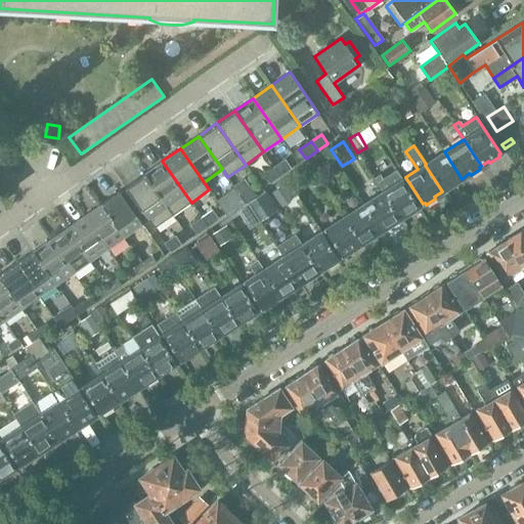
[(307,162),(310,166),(313,170),(331,159),(324,150),(307,162)]
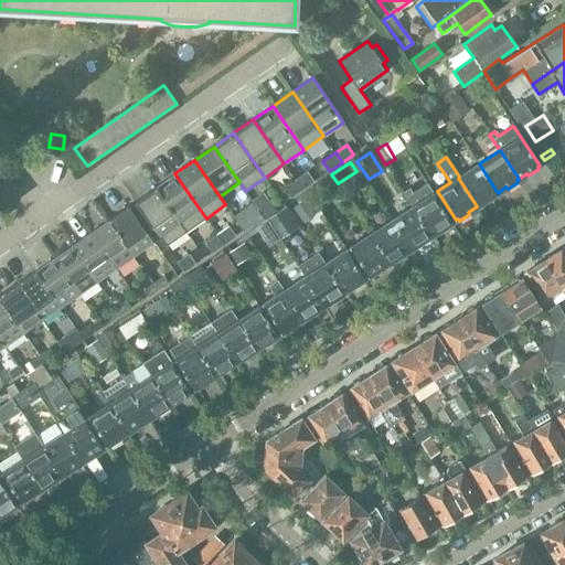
[(479,163),(459,177),(458,178),(477,206),(478,205),(480,208),(490,201),(489,199),(498,193),(479,163)]
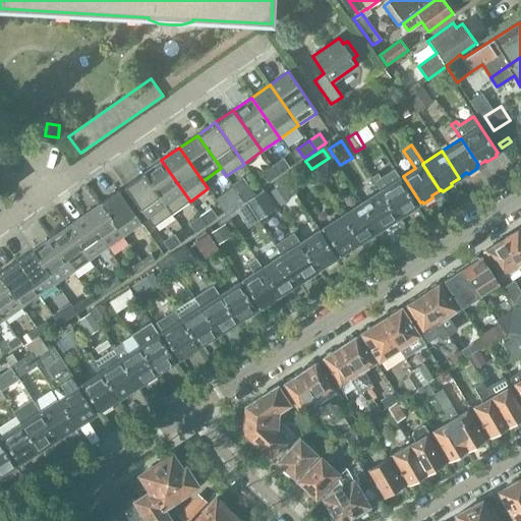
[(283,158),(273,166),(279,175),(290,167),(283,158)]
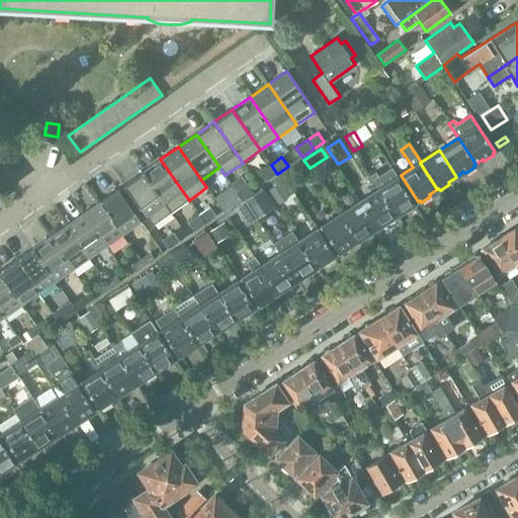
[(160,159),(143,172),(171,212),(189,200),(160,159)]
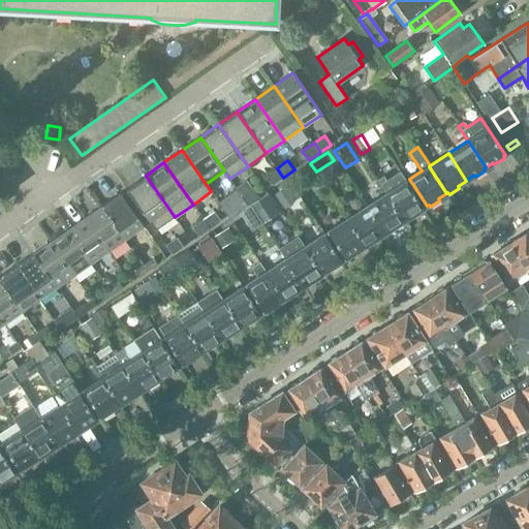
[(316,172),(313,167),(299,178),(305,188),(320,178),(316,172)]
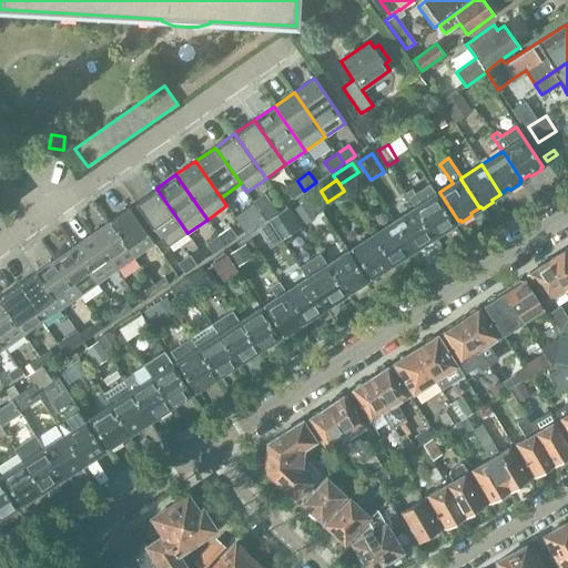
[(304,191),(297,181),(285,189),(292,199),(304,191)]
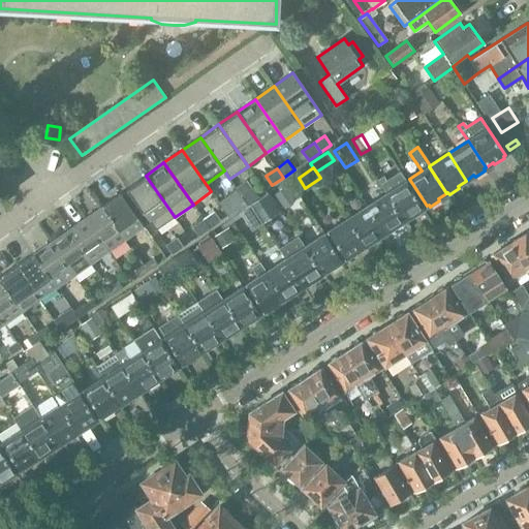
[(377,180),(385,194),(386,193),(404,221),(411,216),(412,218),(423,212),(421,210),(424,208),(400,172),(385,181),(383,176),(377,180)]
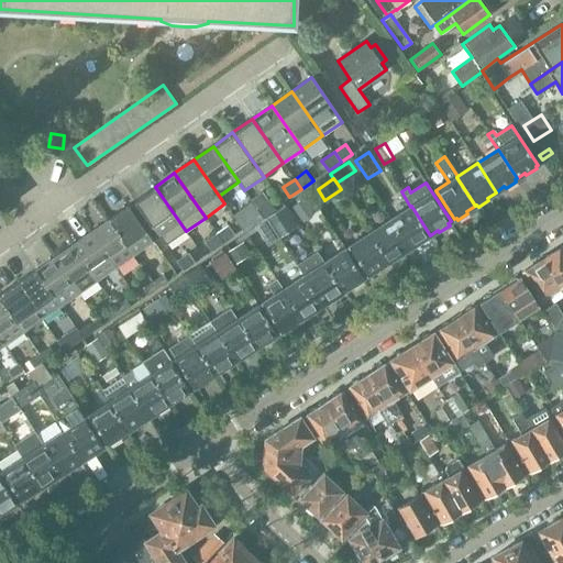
[(186,231),(155,187),(134,201),(166,245),(186,231)]
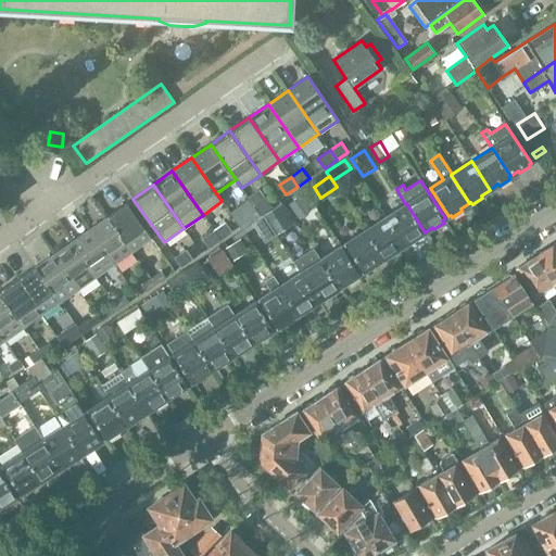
[(300,198),(290,205),(299,218),(310,211),(300,198)]
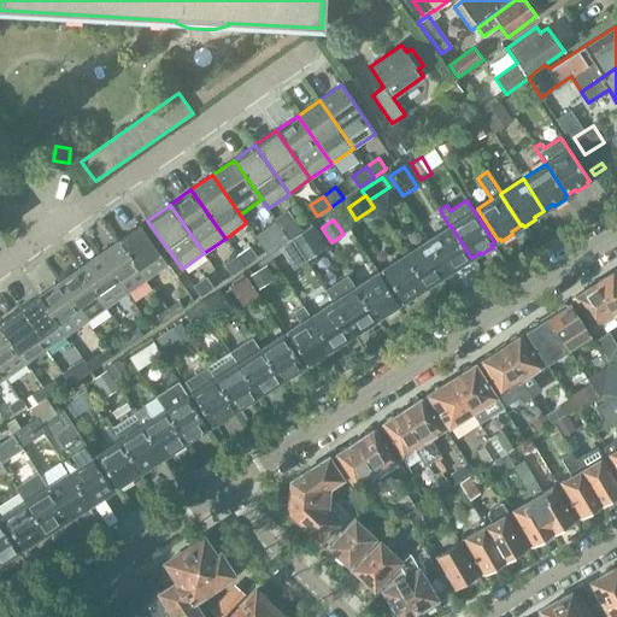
[(295,221),(282,229),(289,240),(303,231),(295,221)]
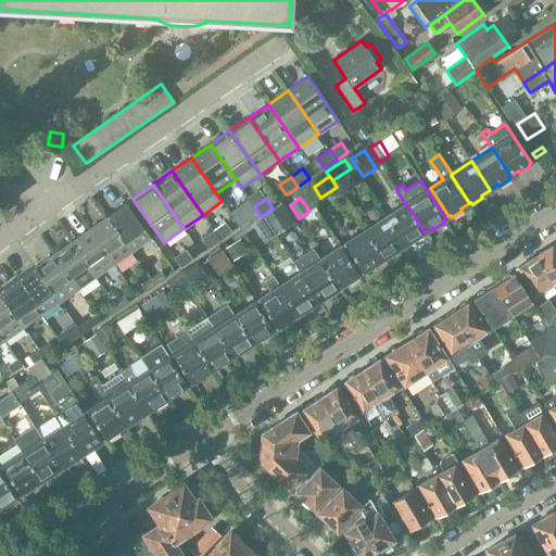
[(127,202),(108,216),(133,251),(152,238),(151,237),(150,237),(127,204),(128,204),(127,202)]
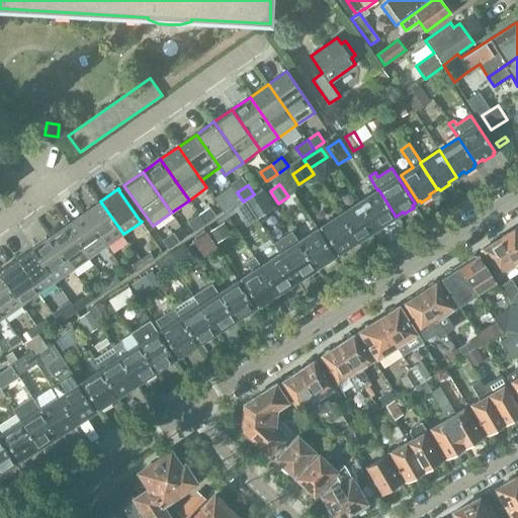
[(263,189),(246,201),(257,220),(275,207),(263,189)]
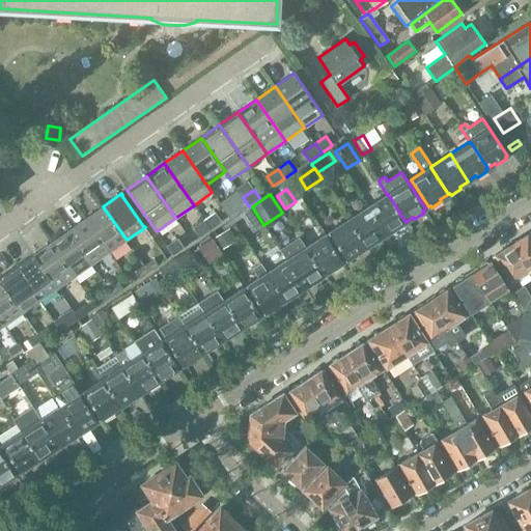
[(388,194),(387,195),(368,207),(386,234),(393,229),(395,231),(404,225),(403,223),(406,222),(388,194)]
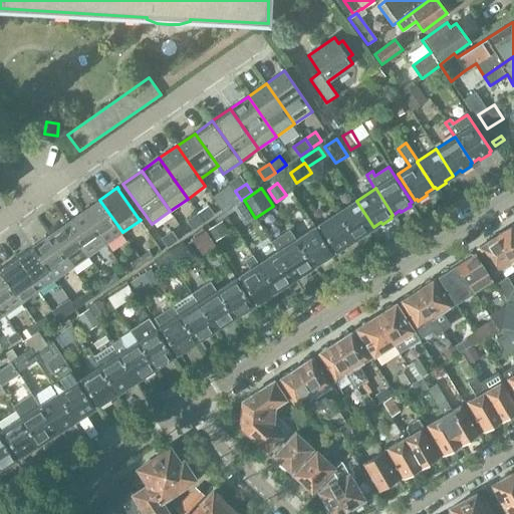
[(241,200),(235,191),(224,199),(231,208),(241,200)]
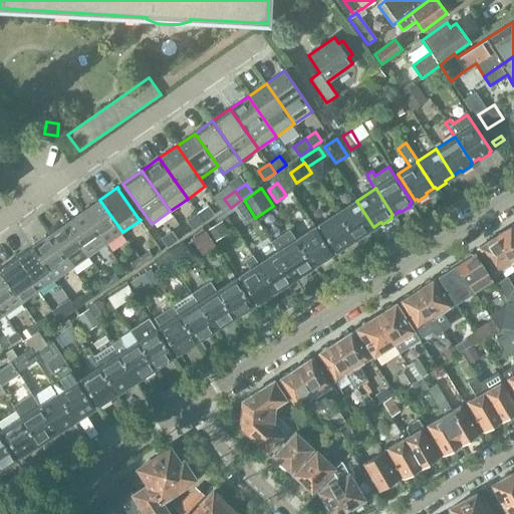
[(99,200),(82,212),(105,244),(122,232),(99,200)]
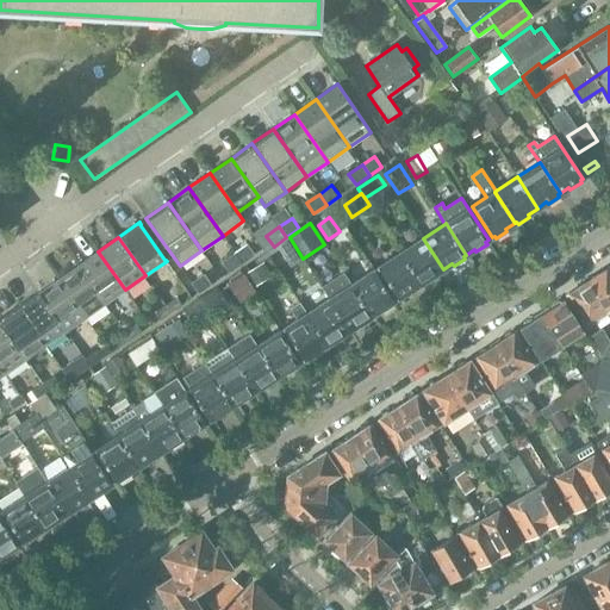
[(423,238),(400,253),(421,284),(422,282),(424,285),(435,278),(434,275),(443,269),(423,238)]
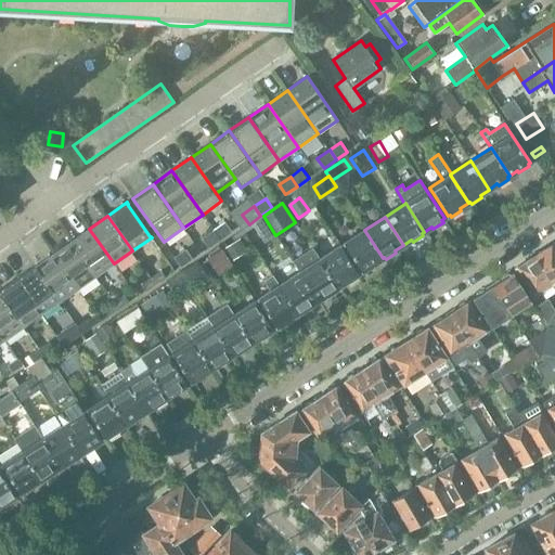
[(224,222),(214,230),(220,240),(232,232),(224,222)]
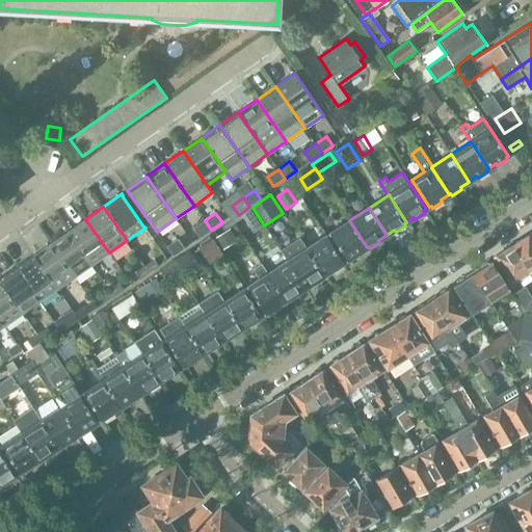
[(85,219),(69,231),(91,265),(109,253),(85,219)]
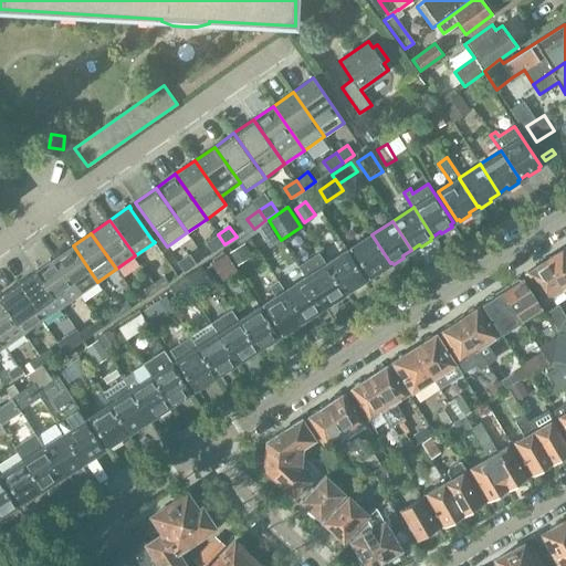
[(224,244),(218,234),(206,243),(212,253),(224,244)]
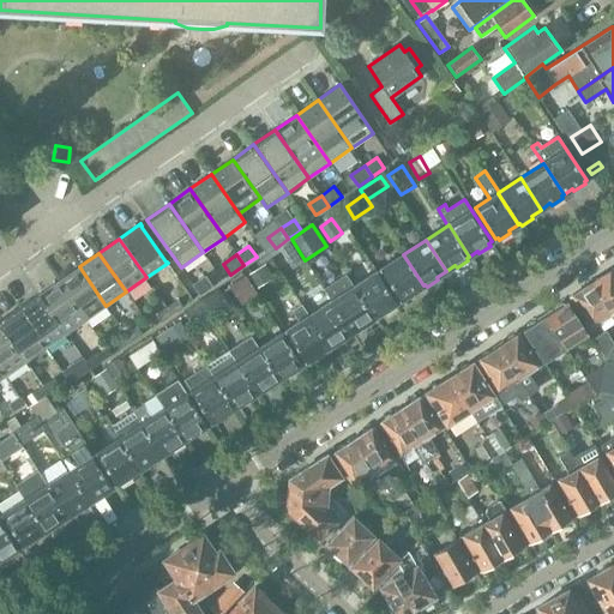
[(423,286),(403,254),(380,269),(401,301),(403,299),(404,301),(415,294),(414,292),(423,286)]
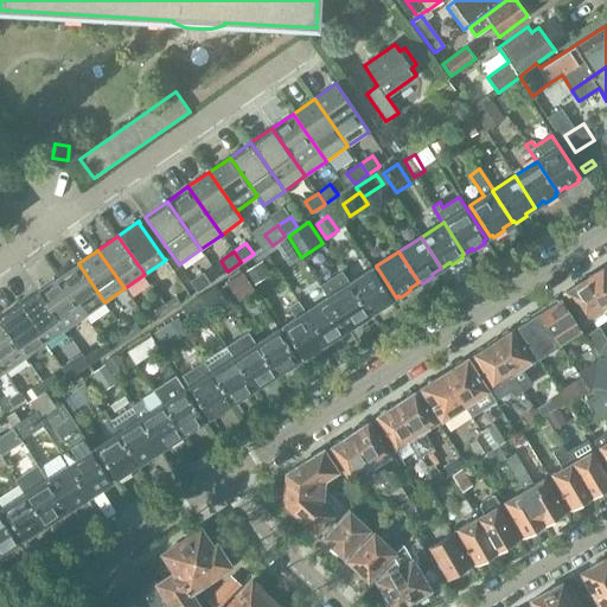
[(249,269),(247,272),(248,274),(255,285),(270,275),(262,261),(249,269)]
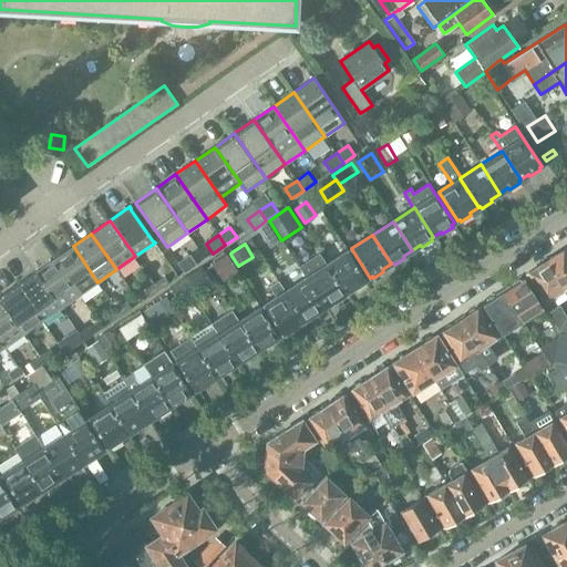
[(73,246),(54,259),(80,295),(98,282),(73,246)]
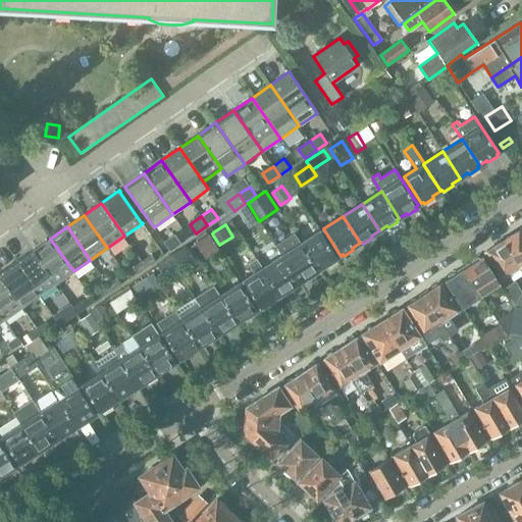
[(521,230),(520,228),(502,241),(520,267),(521,265),(521,230)]
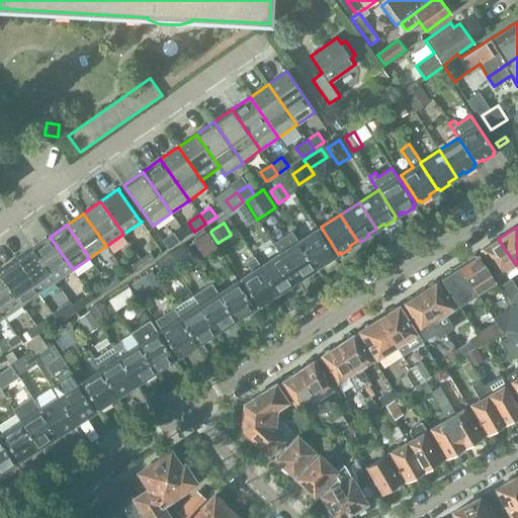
[(318,229),(298,241),(316,268),(323,263),(324,265),(334,259),(333,257),(335,255),(318,229)]
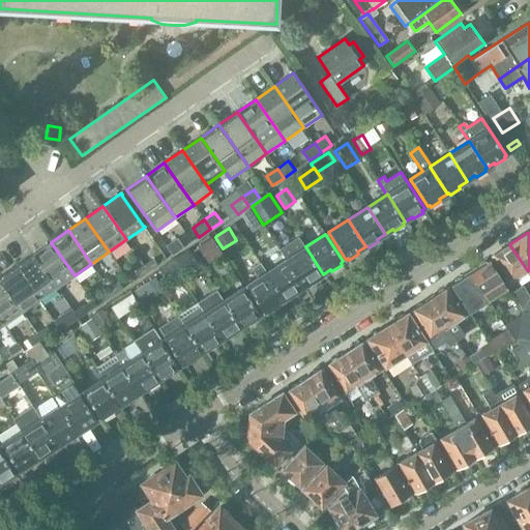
[(278,249),(286,260),(303,287),(312,282),(313,284),(322,277),(321,275),(323,274),(305,246),(298,237),(278,249)]
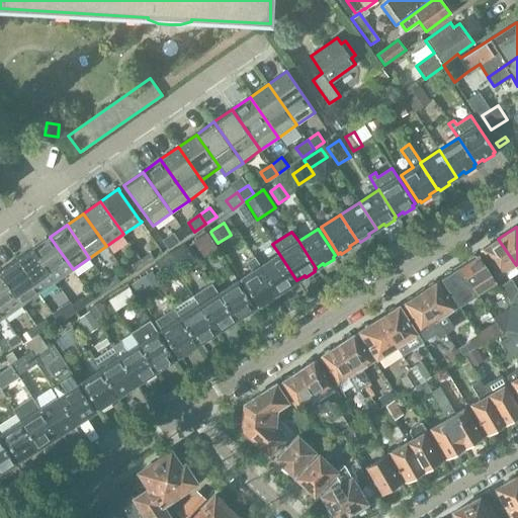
[(162,240),(169,249),(180,242),(173,233),(162,240)]
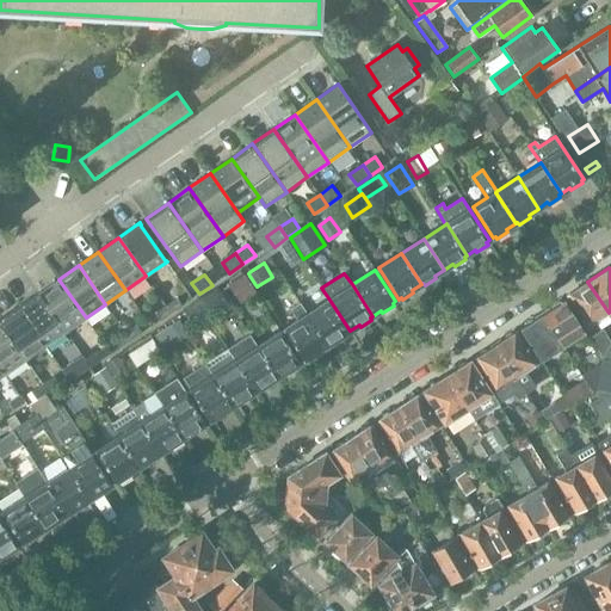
[(244,275),(228,285),(235,296),(240,304),(257,294),(244,275)]
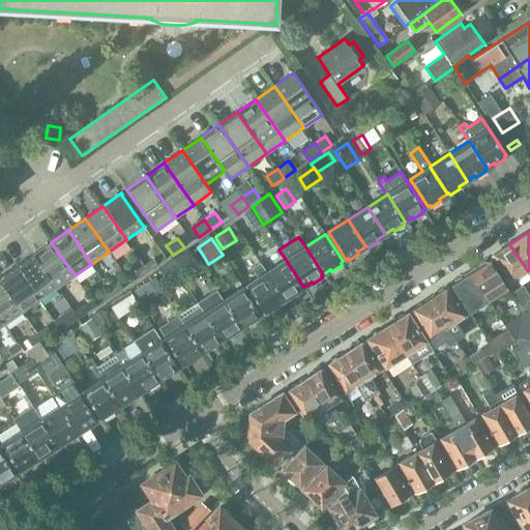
[(51,242),(33,255),(57,288),(75,275),(51,242)]
